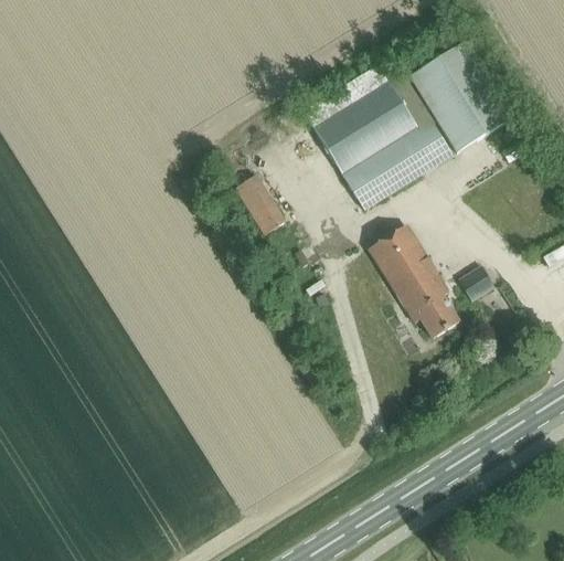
[(408,75),(456,150),(513,115),(465,39),(408,75)]
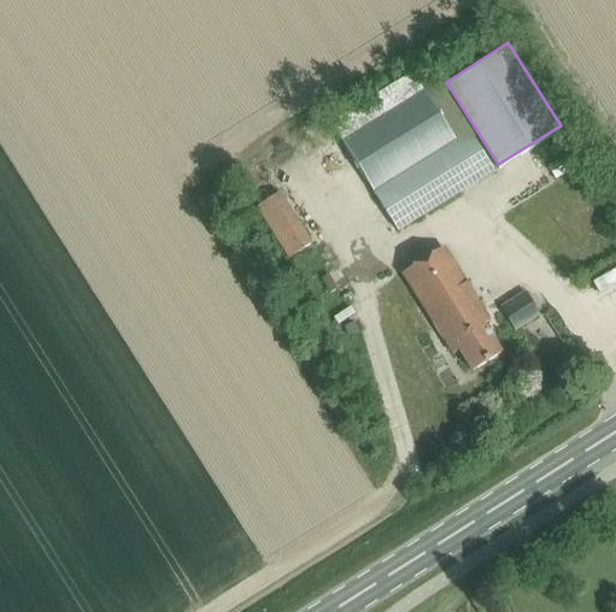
[(429,98),(423,87),(412,70),(330,121),(398,228),(494,166),(444,88),(429,98)]
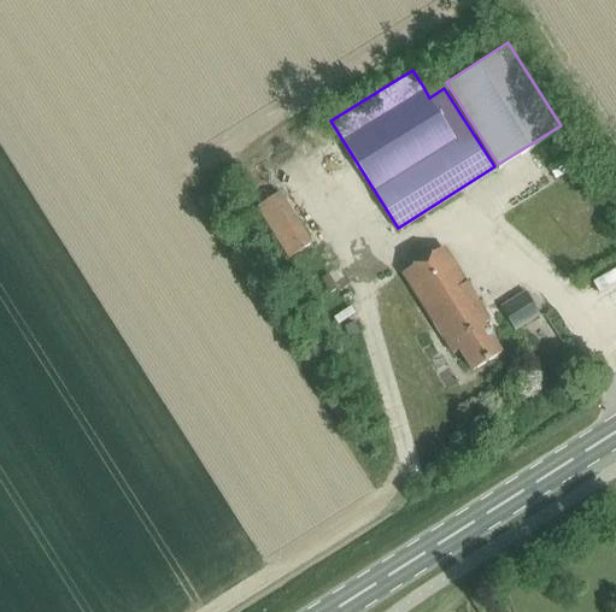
[(288,256),(312,240),(280,189),(256,205),(288,256)]
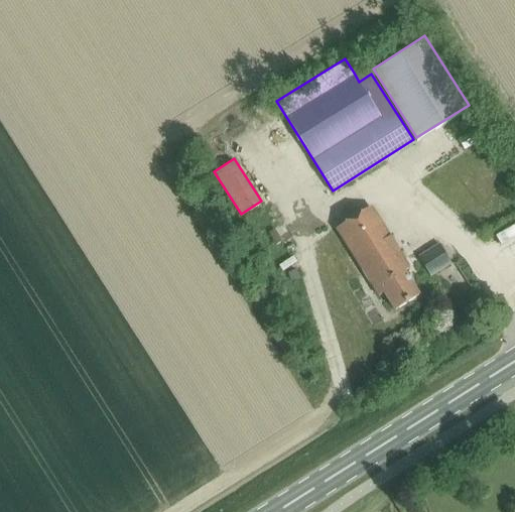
[(395,307),(419,292),(404,268),(409,265),(371,205),(337,226),(379,293),(384,289),(395,307)]
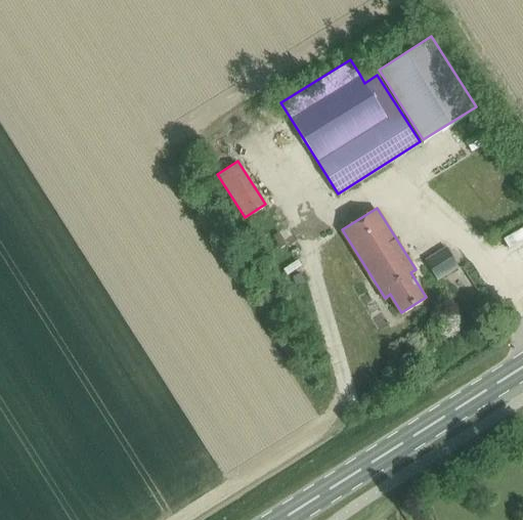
[(522,222),(506,234),(512,245),(522,236),(522,222)]
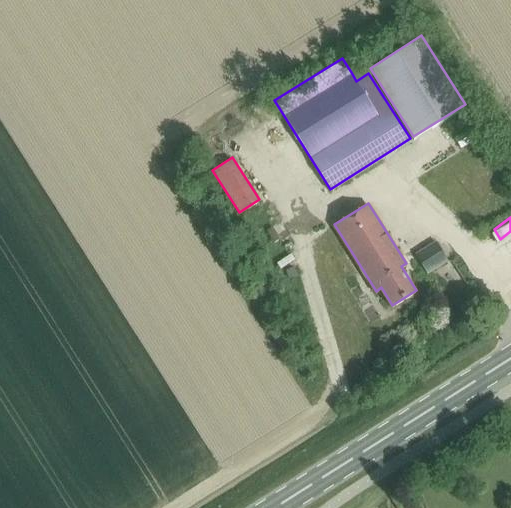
[(415,252),(427,270),(448,257),(436,239),(415,252)]
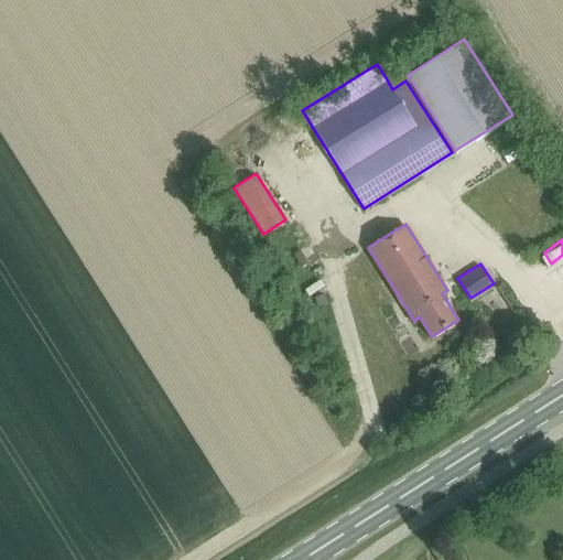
All buildings are outlined.
